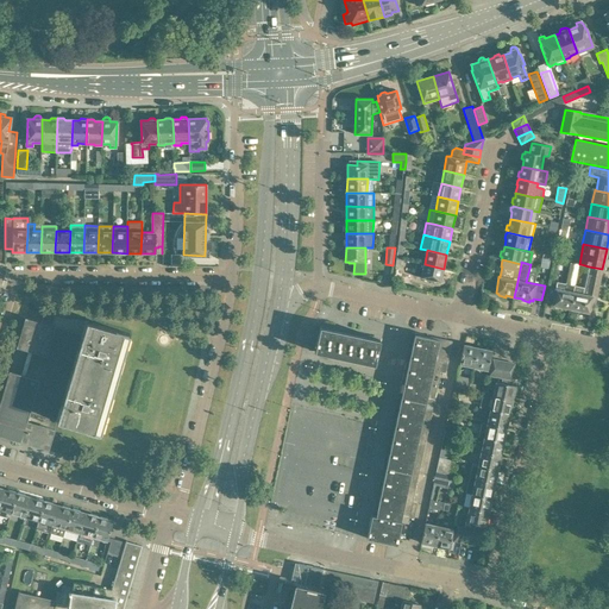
[(548,287),(545,301),(553,302),(552,305),(556,306),(554,307),(562,309),(563,307),(570,309),(572,297),(572,296),(576,280),(577,280),(581,264),(579,264),(572,263),(567,284),(566,283),(557,282),(556,288),(548,287)]
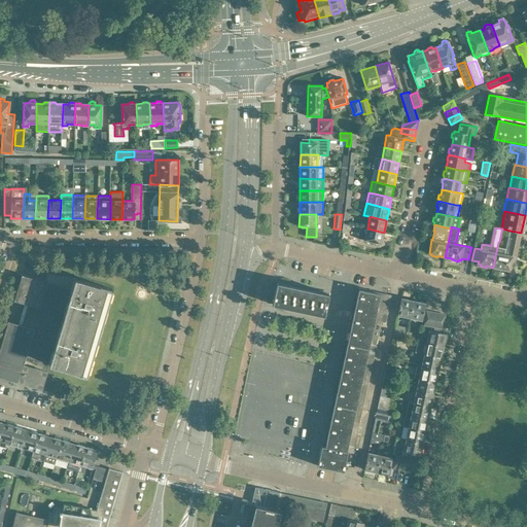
[(381,244),(384,233),(367,229),(364,240),(381,244)]
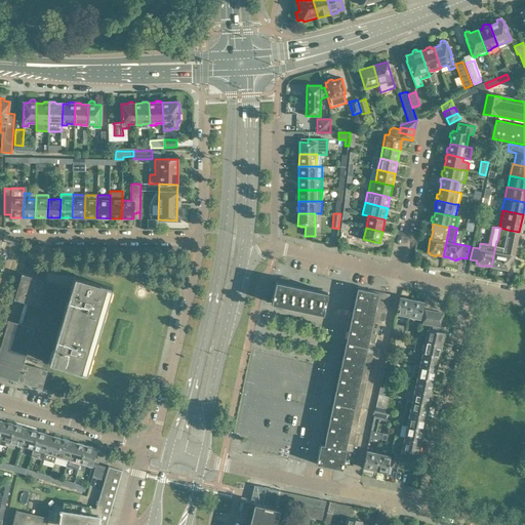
[(508,270),(511,256),(514,257),(519,232),(508,230),(506,237),(507,237),(505,248),(497,246),(498,242),(497,241),(496,241),(493,255),(493,256),(491,267),(508,270)]
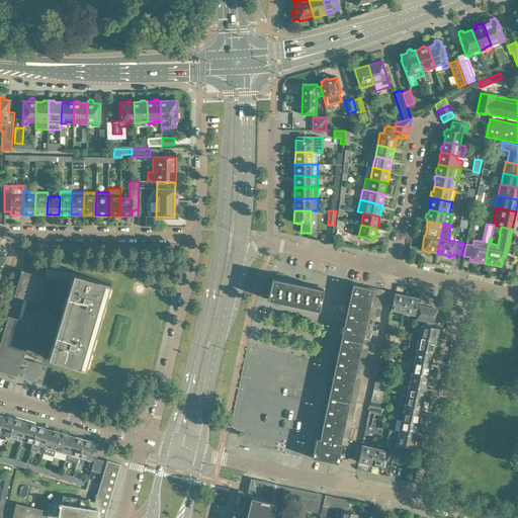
[(39,304),(48,278),(45,277),(34,274),(21,270),(18,280),(17,280),(16,286),(13,295),(39,304)]
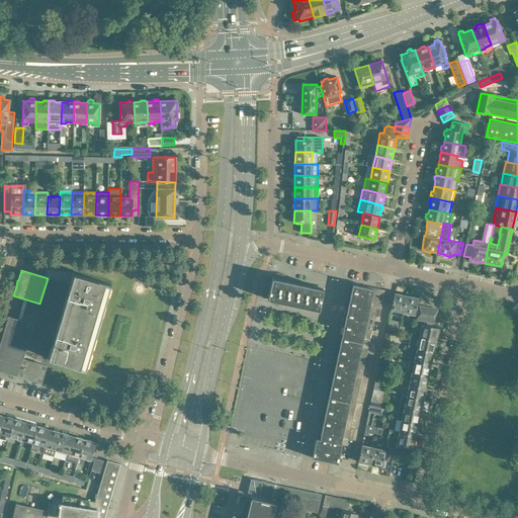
[(34,274),(5,373),(18,376),(41,383),(47,365),(49,358),(57,360),(85,369),(97,326),(110,283),(82,275),(73,273),(70,282),(70,284),(48,278),(45,277),(34,274)]
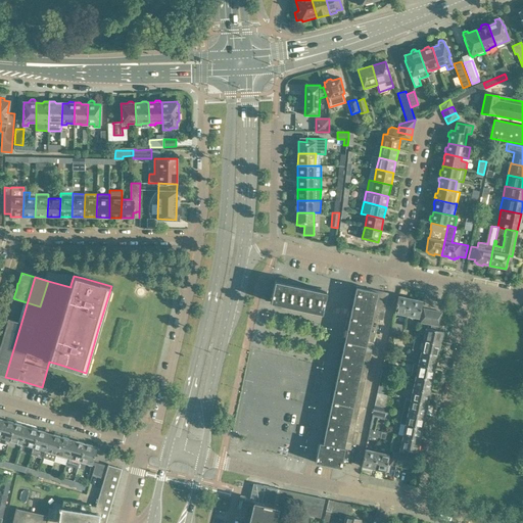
[(322,314),(326,292),(275,281),(270,302),(322,314)]
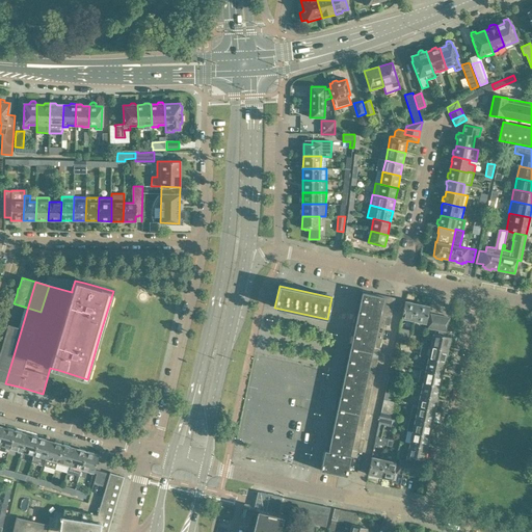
[(361,440),(384,325),(389,325),(394,298),(387,296),(387,298),(370,295),(370,293),(362,291),(328,451),(325,450),(321,471),(346,476),(350,456),(356,457),(358,452),(363,453),(365,441),(361,440)]
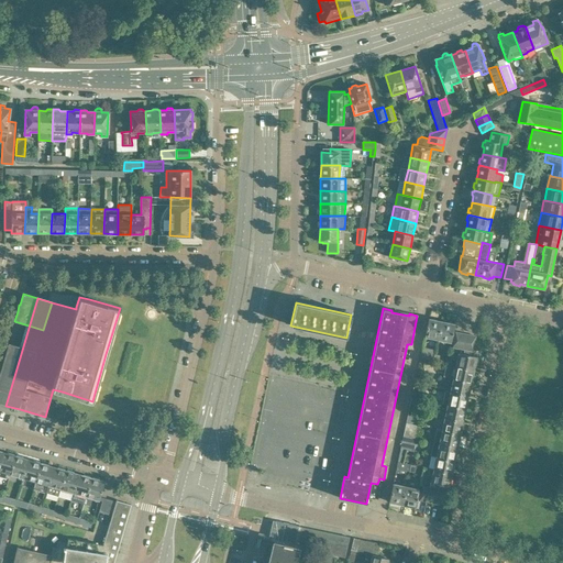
[(438,340),(441,322),(428,319),(424,337),(438,340)]
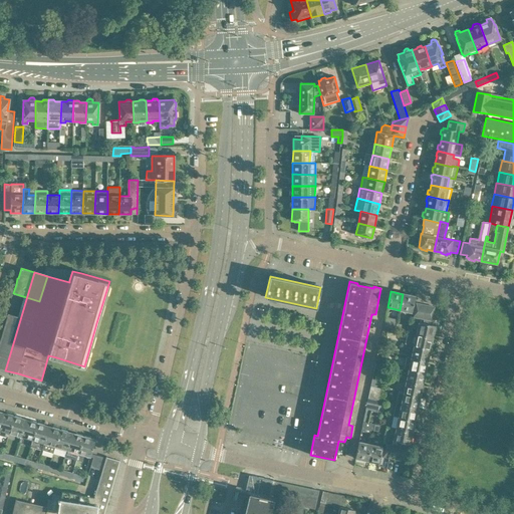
[(412,312),(415,296),(403,294),(400,310),(412,312)]
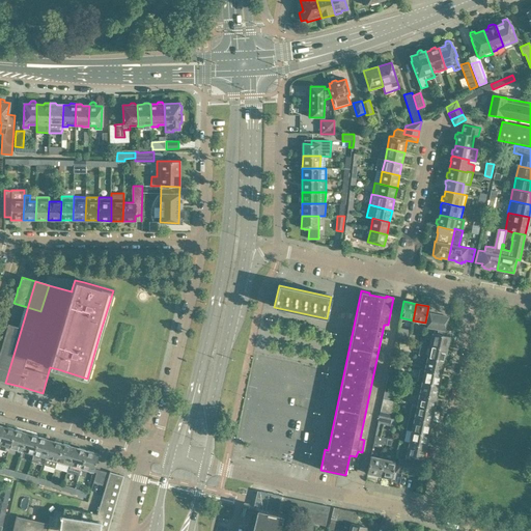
[(432,329),(436,314),(429,313),(426,328),(432,329)]
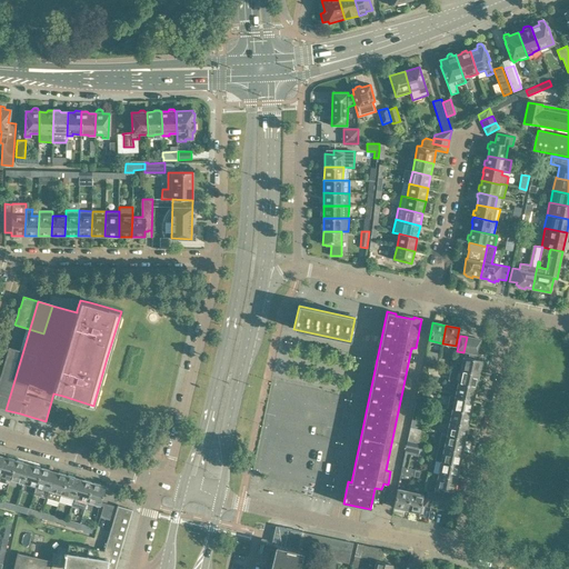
[(470,353),(473,339),(467,337),(463,352),(470,353)]
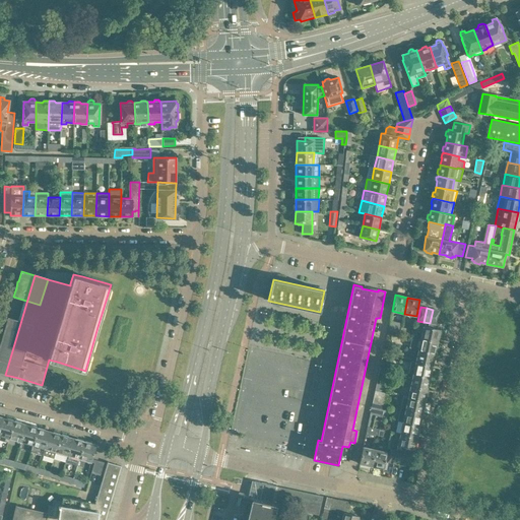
[(436,325),(439,311),(433,310),(430,323),(436,325)]
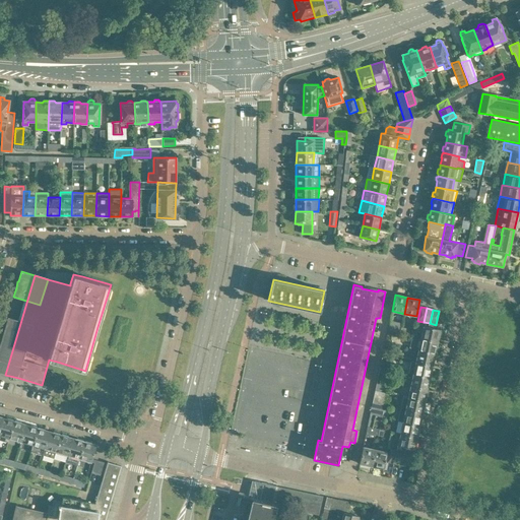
[(420,338),(420,339),(437,342),(440,330),(435,328),(436,325),(430,323),(429,327),(424,326),(420,338)]
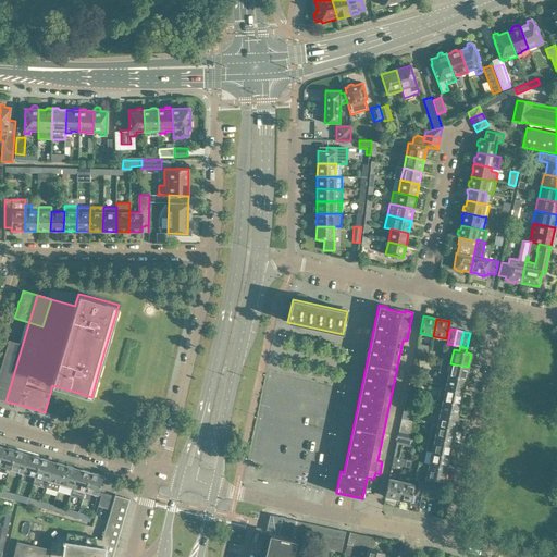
[(417,347),(416,356),(420,357),(421,356),(429,357),(430,350),(431,349),(417,347)]
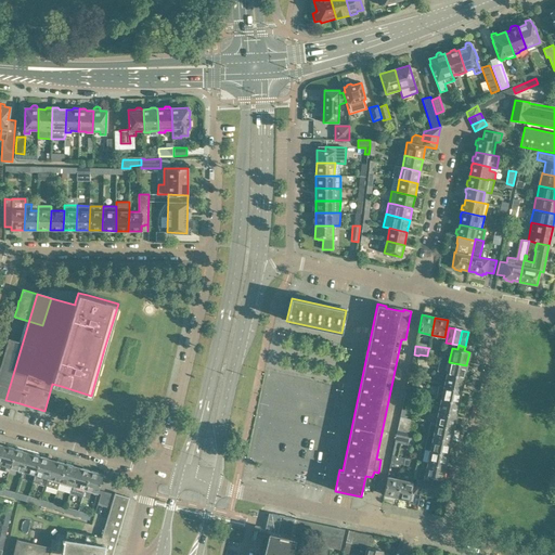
[(464,378),(466,365),(449,362),(449,361),(443,359),(440,372),(446,373),(446,374),(464,378)]
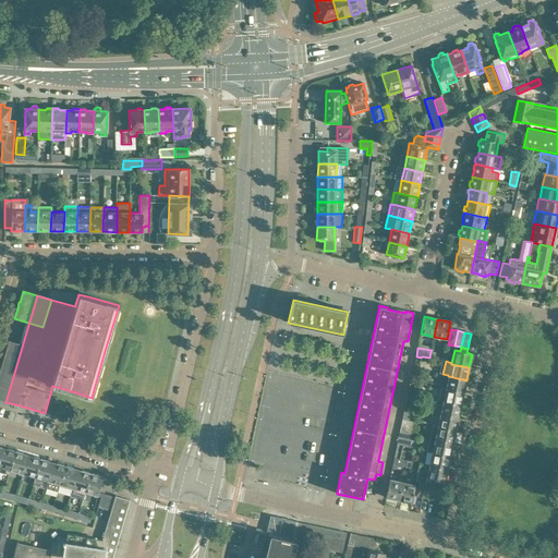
[(464,392),(466,380),(448,376),(446,389),(464,392)]
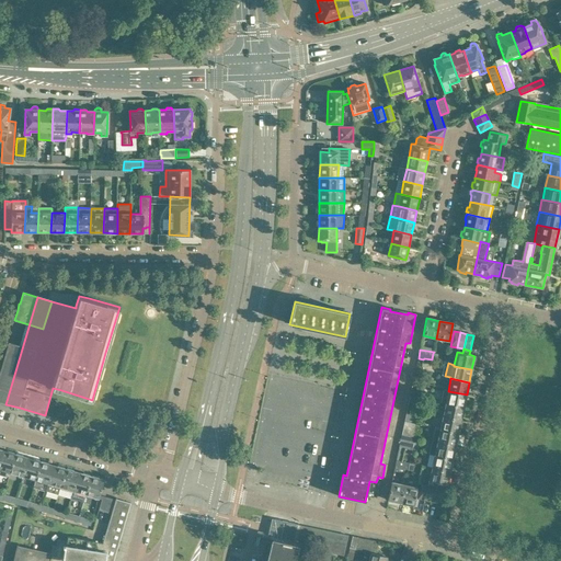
[(421,386),(418,385),(413,384),(410,397),(415,398),(419,398),(421,386)]
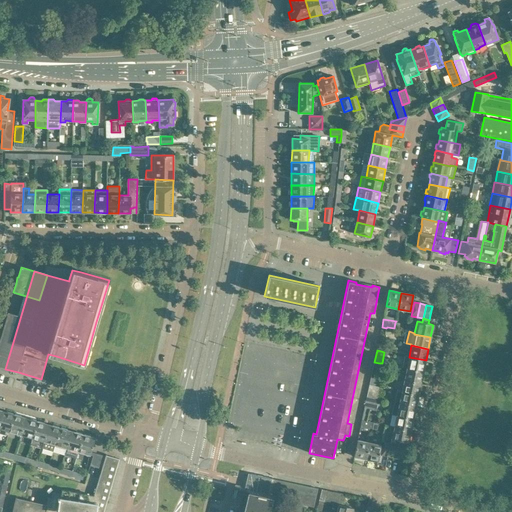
[(423,372),(426,360),(409,357),(405,356),(403,368),(406,368),(423,372)]
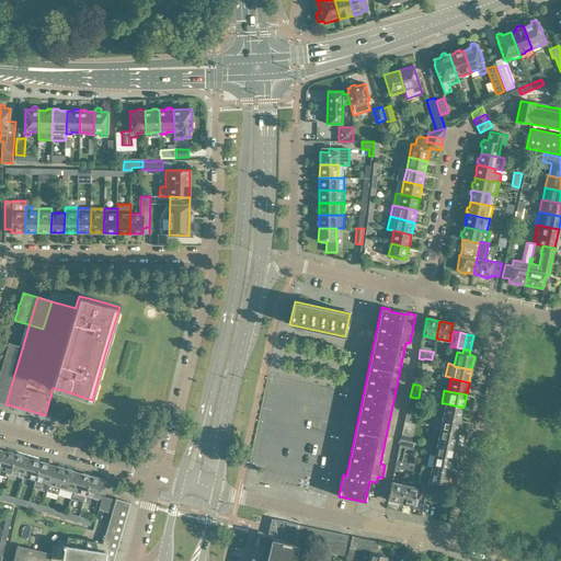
[(461,421),(464,408),(445,403),(443,416),(461,421)]
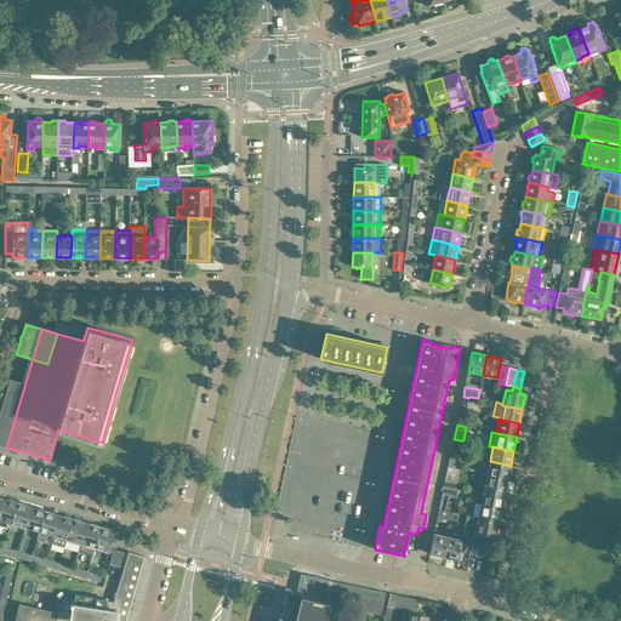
[(465,456),(456,454),(451,453),(448,467),(460,469),(462,469),(465,456)]
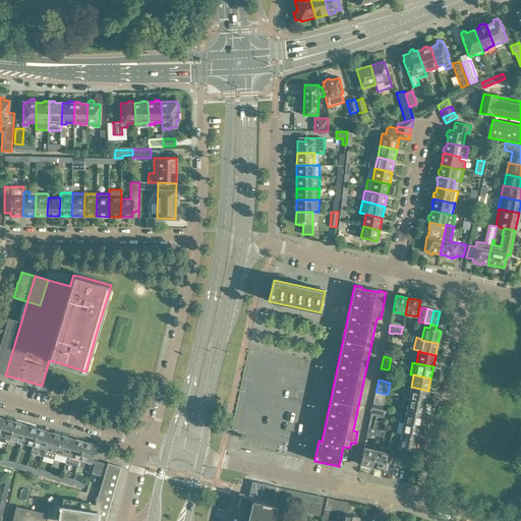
[(425,403),(428,391),(411,387),(408,399),(425,403)]
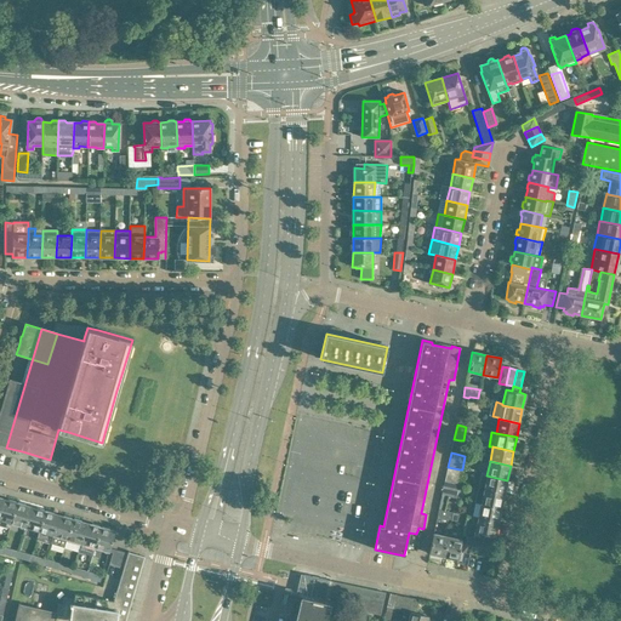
[(457,483),(460,469),(448,467),(445,482),(457,484),(457,483)]
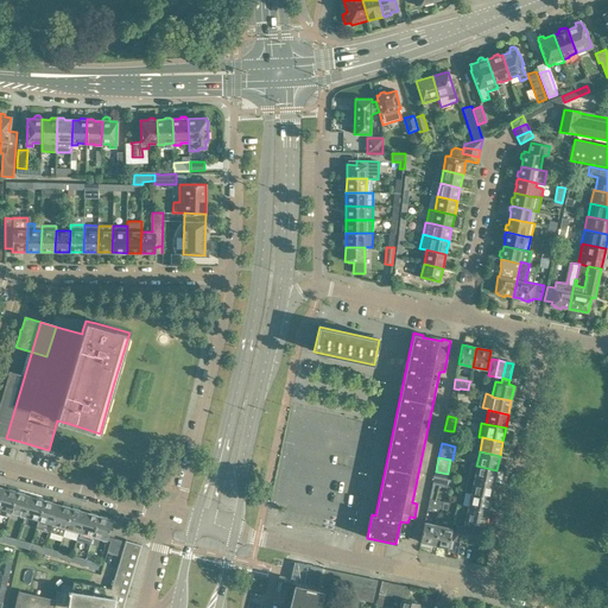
[(494,483),(496,470),(476,466),(472,464),(469,477),(494,483)]
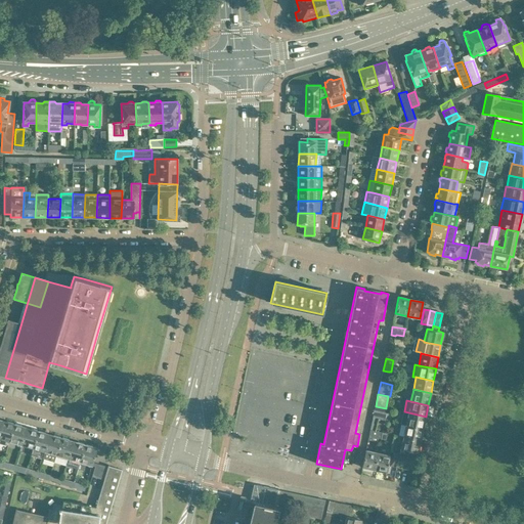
[(385,420),(387,408),(388,407),(386,407),(386,408),(376,406),(373,418),(385,420)]
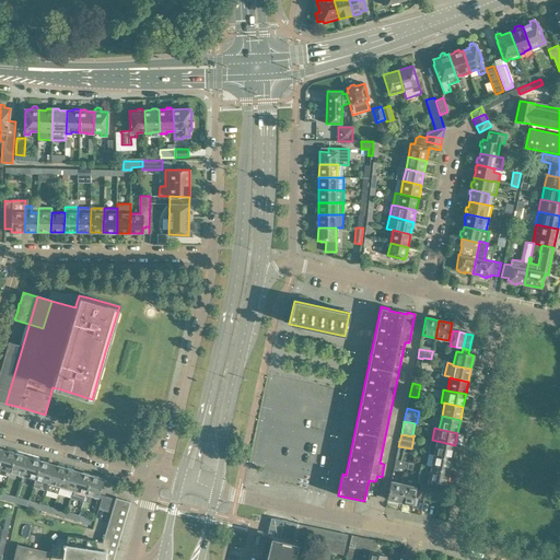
[(455,445),(432,440),(432,441),(431,440),(428,453),(429,453),(452,458),(455,445)]
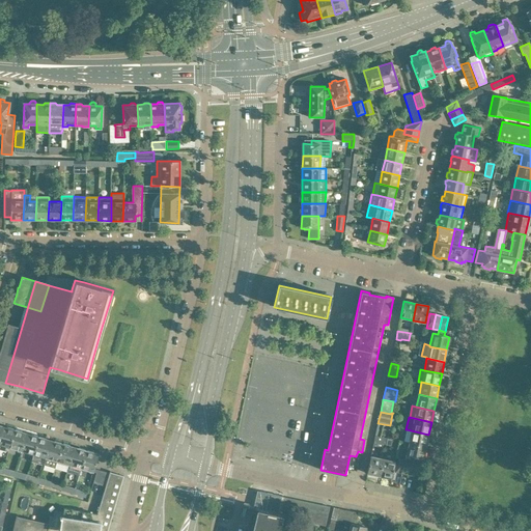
[(9,447),(15,429),(3,426),(0,435),(0,449),(6,451),(8,450),(9,447)]
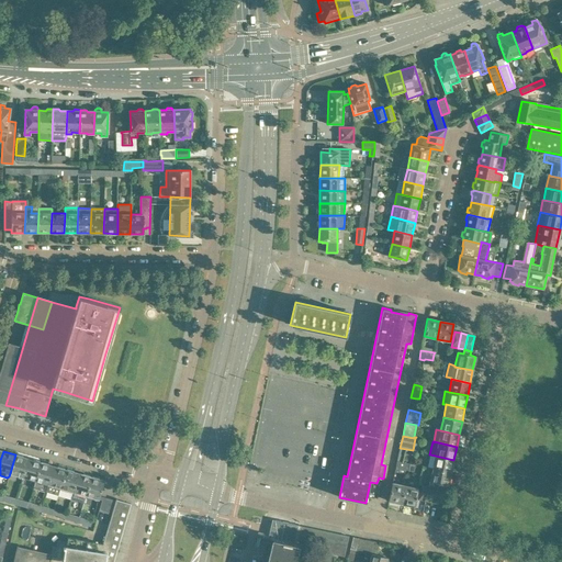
[(23,478),(29,458),(15,454),(10,473),(23,478)]
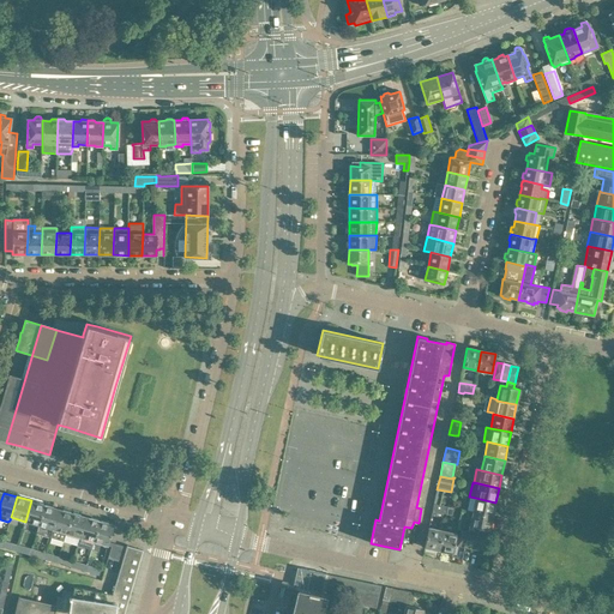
[(493,516),(495,503),(470,497),(467,511),(473,512),(493,516)]
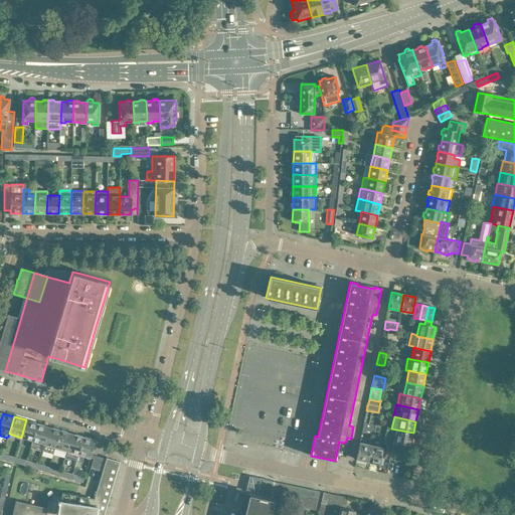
[(32,441),(37,423),(26,419),(21,438),(32,441)]
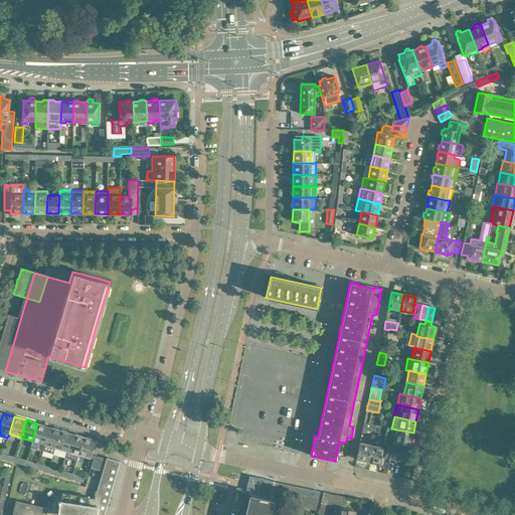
[(375,432),(376,424),(368,422),(364,421),(362,428),(375,432)]
